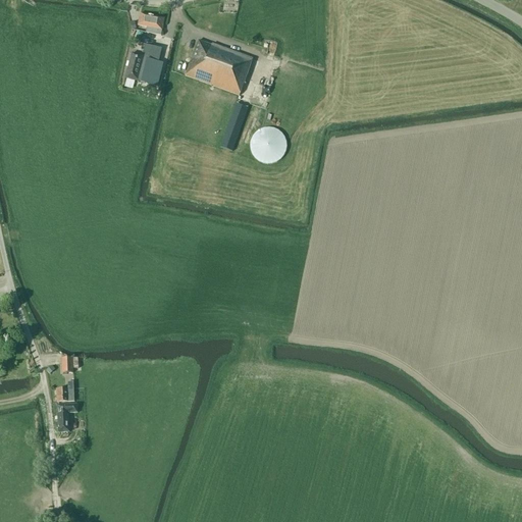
[(146,33),(160,36),(161,31),(162,31),(165,19),(141,14),(138,25),(147,28),(146,33)]
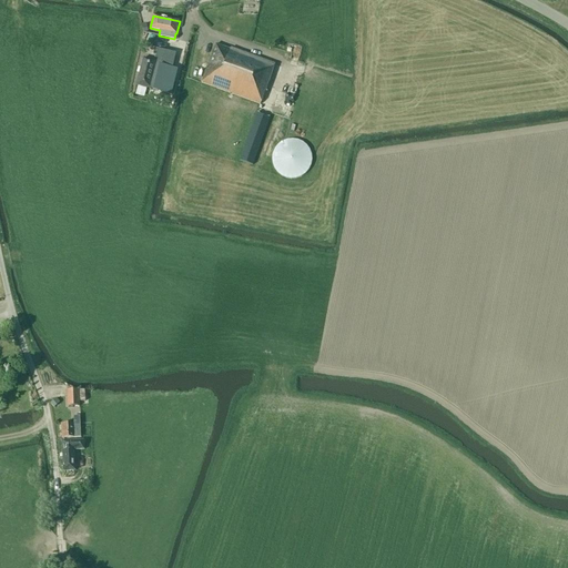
[(201,83),(260,104),(274,64),(230,49),(230,50),(215,44),(201,83)]
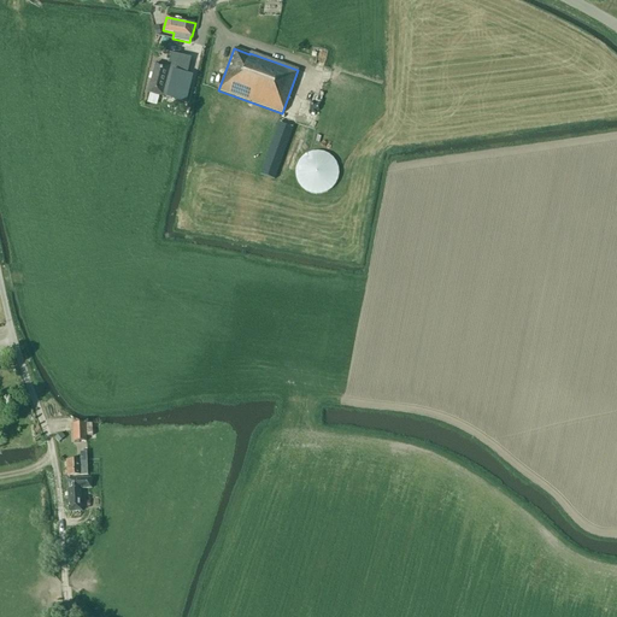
[(183,68),(184,58),(186,58),(172,54),(169,68),(154,64),(147,92),(178,100),(187,103),(193,80),(184,78),(184,77),(187,69),(183,68)]
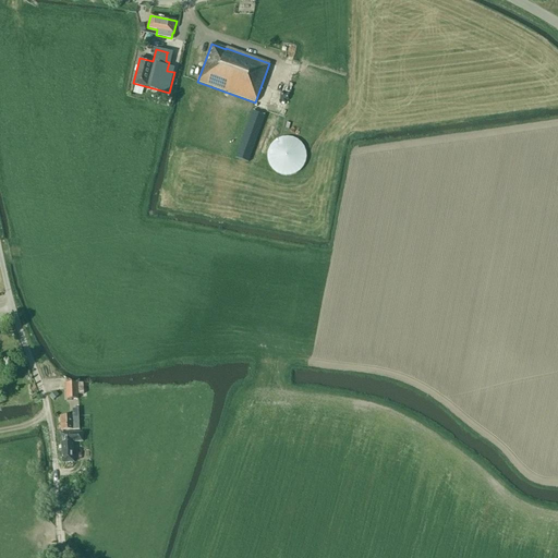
[(235,158),(247,162),(264,116),(252,111),(235,158)]
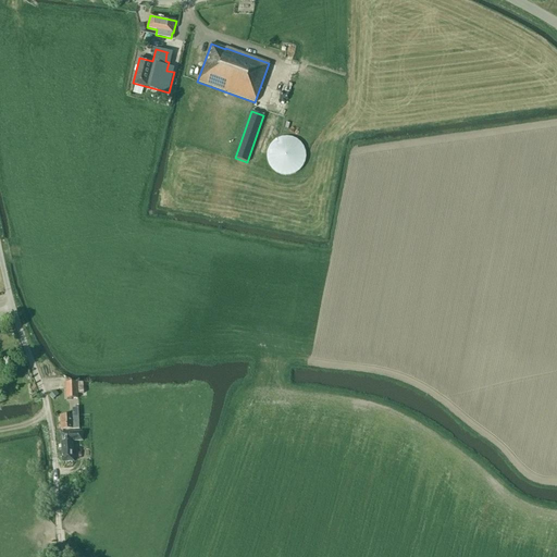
[(306,157),(306,155),(306,153),(305,151),(305,149),(304,147),(302,146),(301,144),(300,143),(299,141),(298,139),(296,138),(295,138),(294,137),(293,137),(292,136),(289,136),(286,136),(285,136),(283,136),(282,136),(280,137),(279,137),(276,138),(274,139),(273,140),(272,141),(271,144),(270,145),(269,146),(268,148),(268,150),(267,151),(267,153),(267,156),(267,157),(267,159),(268,161),(268,162),(269,164),(270,166),(271,168),(272,169),(273,170),(275,172),(277,173),(279,173),(281,174),(282,174),(284,175),(286,175),(288,174),(291,174),(292,174),(294,173),(296,172),(297,171),(299,170),(300,169),(301,166),(302,165),(304,163),(305,162),(305,160),(306,159),(306,157)]
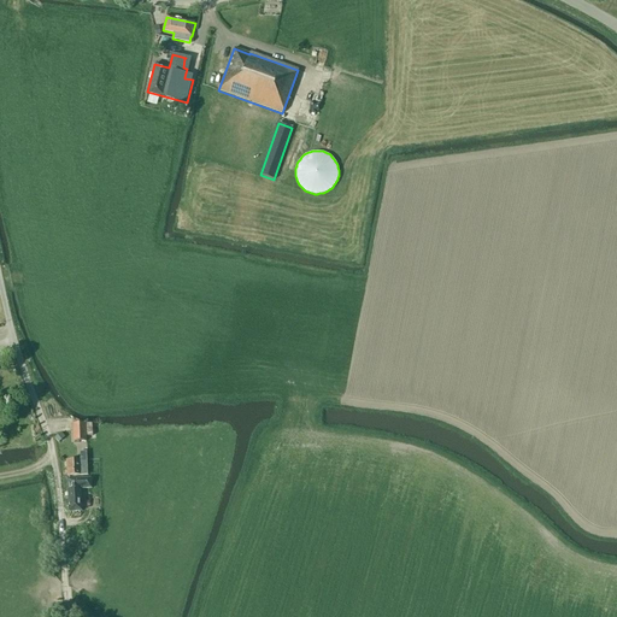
[(72,441),(86,441),(86,423),(72,423),(72,441)]
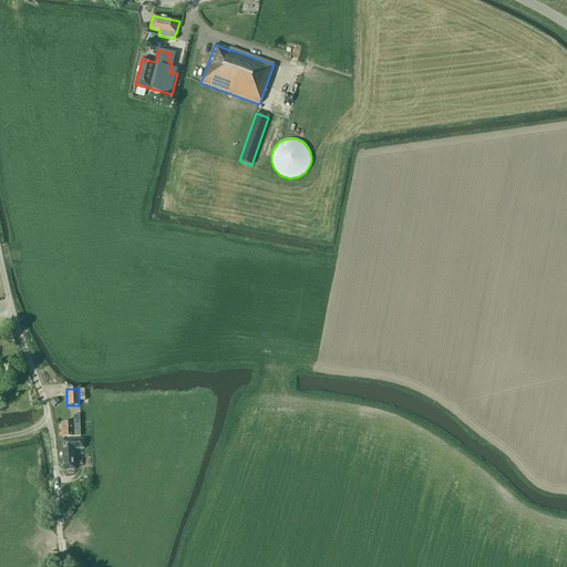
[(61,423),(62,437),(81,436),(80,415),(73,415),(74,423),(61,423)]
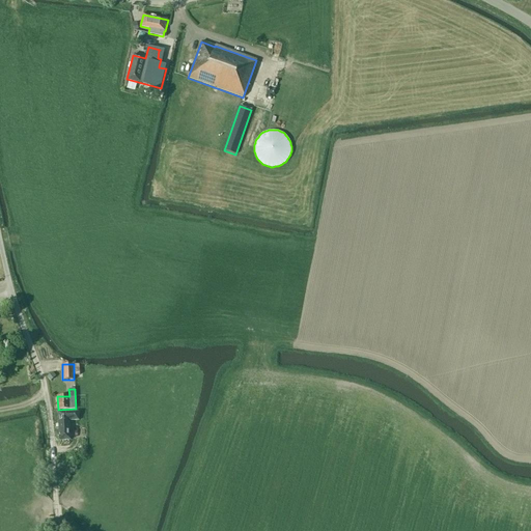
[(70,420),(77,420),(79,420),(78,411),(77,411),(57,412),(59,440),(71,440),(70,420)]
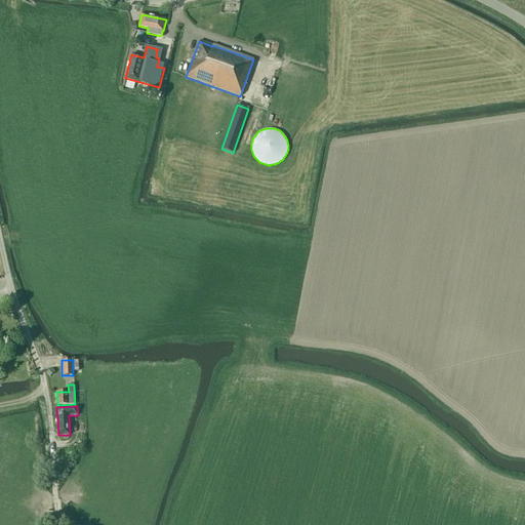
All buildings are outlined.
